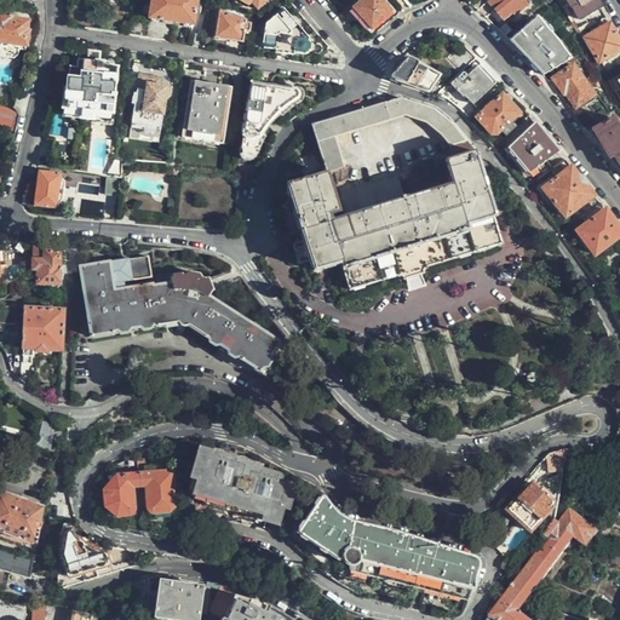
[(194,24),(197,0),(151,0),(149,18),(151,19),(153,22),(159,23),(161,21),(183,23),(184,27),(189,27),(191,24),(194,24)]
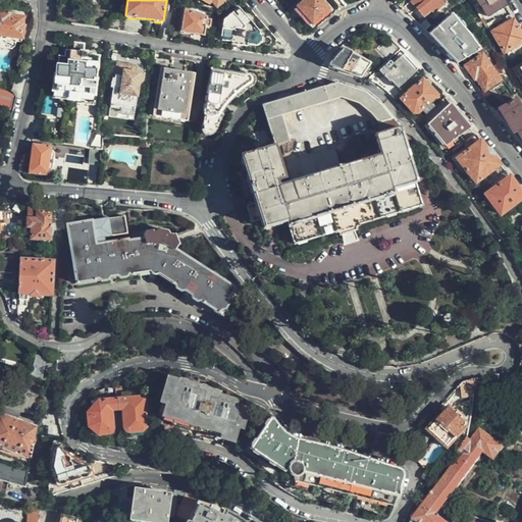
[(200,0),(209,4),(211,2),(217,8),(224,1),(224,0),(200,0)]
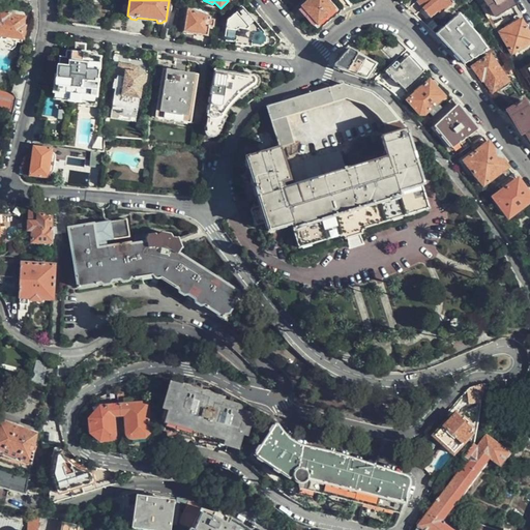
[(331,2),(329,0),(308,0),(310,1),(299,9),(305,17),(310,13),(318,24),(335,9),(329,3),(331,2)]
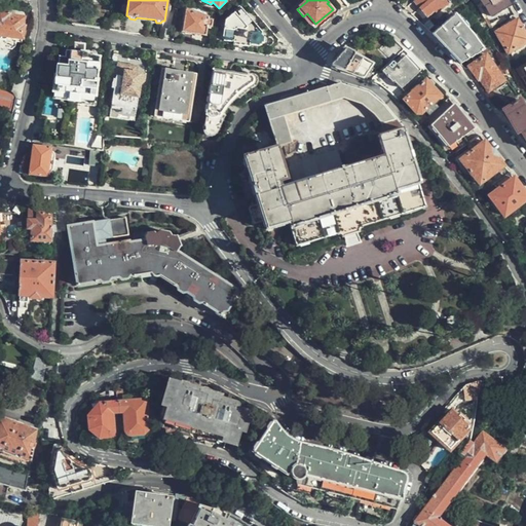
[(416,0),(406,9),(412,15),(420,9),(427,17),(435,11),(437,13),(448,4),(445,0),(416,0)]
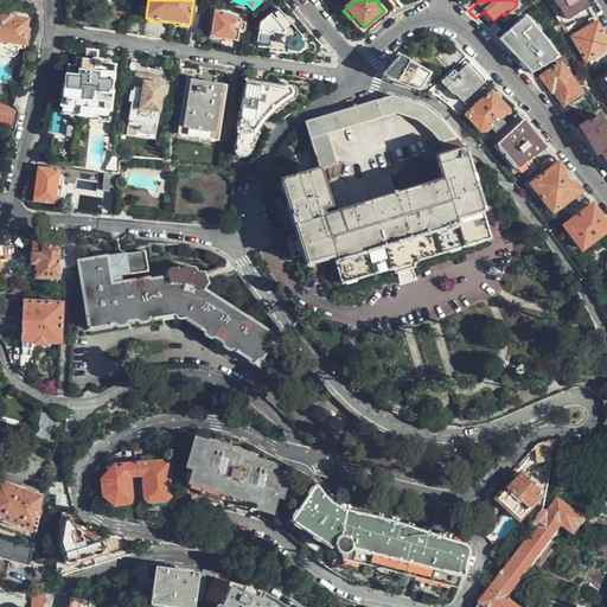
[(588,6),(583,0),(556,0),(567,18),(588,6)]
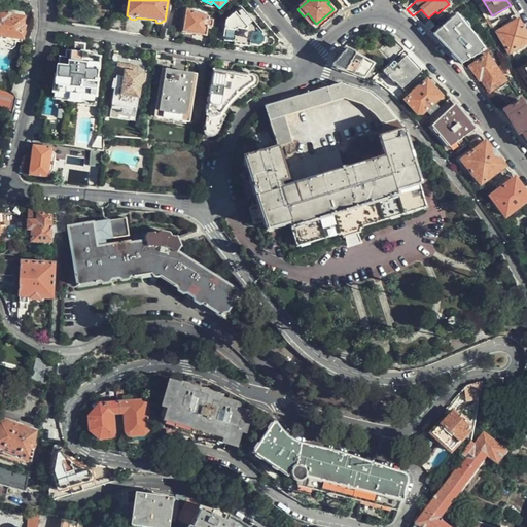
[(262,33),(241,8),(226,21),(223,39),(236,41),(236,39),(250,41),(250,43),(261,45),(264,36),(261,36),(262,33)]
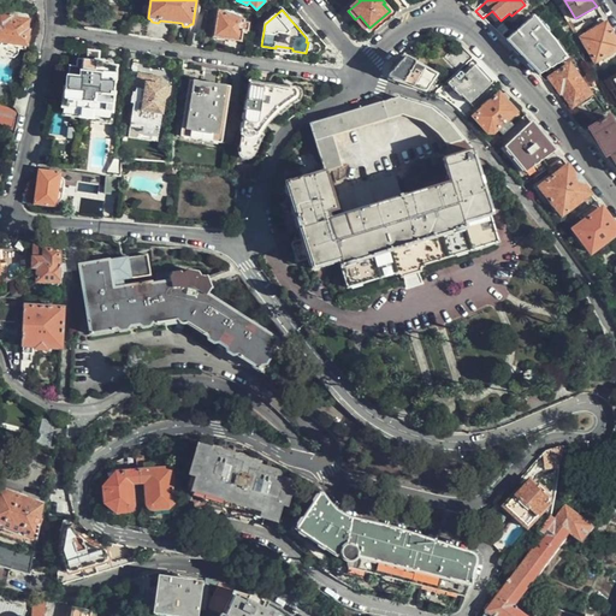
[(248,31),(248,24),(244,23),(244,21),(218,12),(215,37),(241,41),(243,31),(248,31)]
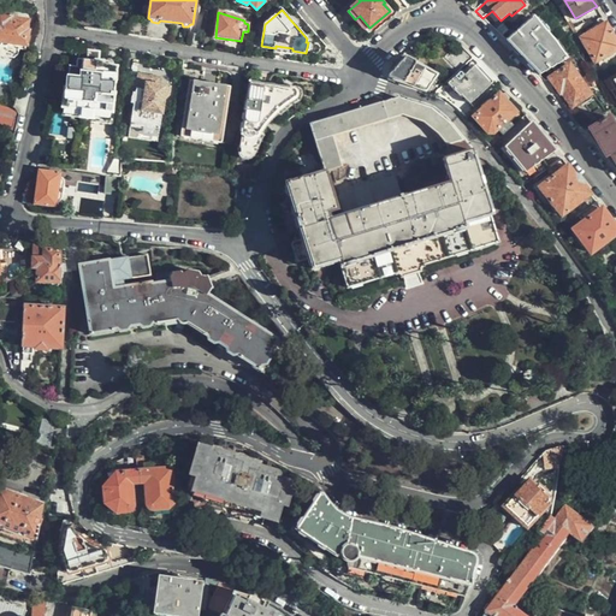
[(27,31),(28,21),(11,19),(12,16),(0,13),(0,46),(5,47),(10,43),(10,42),(25,45),(27,31)]
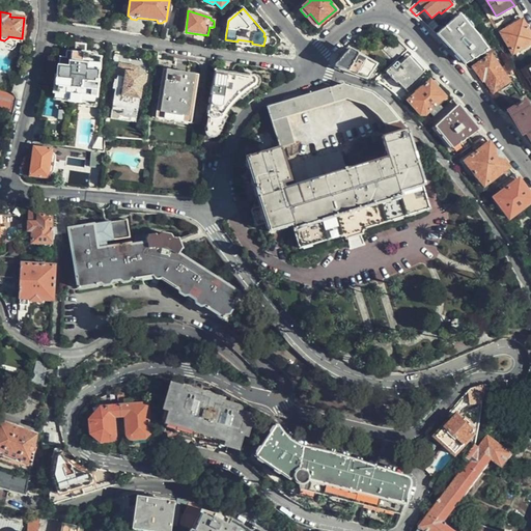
[(487,53),(455,11),(450,17),(453,22),(437,36),(452,52),(465,65),(473,61),(487,53)]
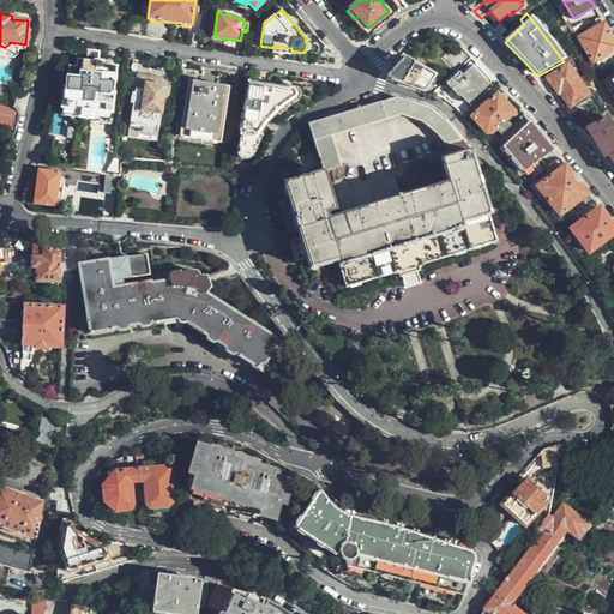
[(581,37),(603,78),(613,71),(613,40),(605,23),(581,37)]
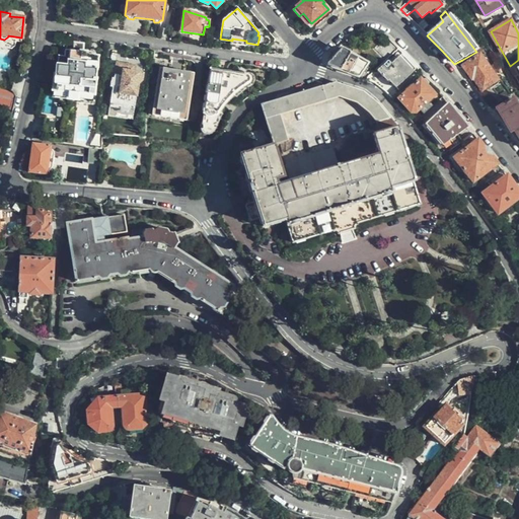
[(0,47),(11,49),(14,47),(15,42),(20,43),(21,38),(8,35),(8,36),(4,40),(0,39),(0,47)]
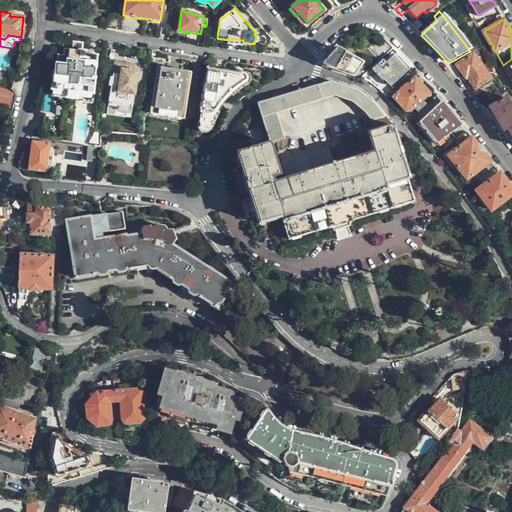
[(387,43),(381,37),(371,48),(376,54),(387,43)]
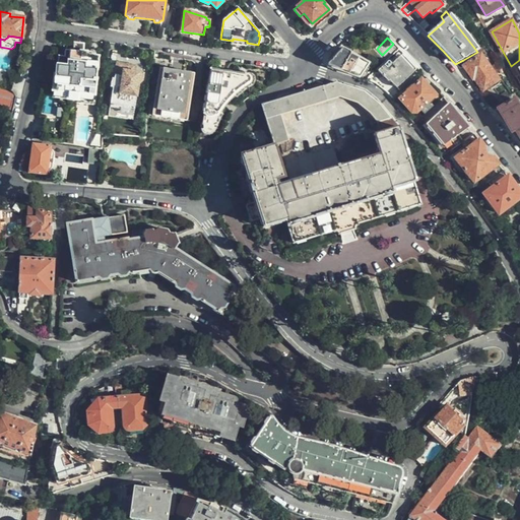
[(93,96),(99,58),(91,57),(91,53),(83,52),(84,44),(75,43),(74,51),(67,51),(66,57),(60,57),(60,65),(58,65),(58,75),(56,76),(55,91),(69,93),(69,98),(78,99),(79,94),(93,96)]
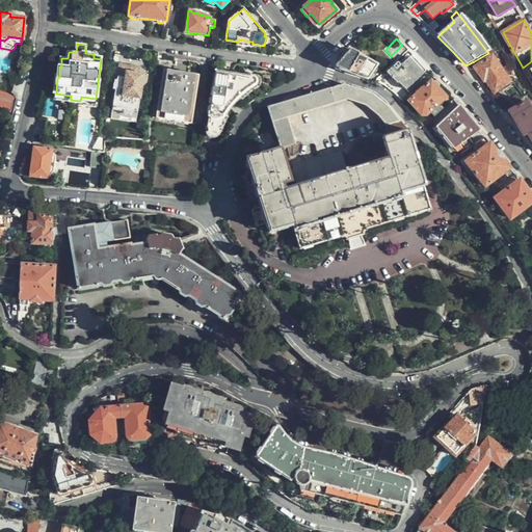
[(402,45),(391,56),(396,62),(409,51),(402,45)]
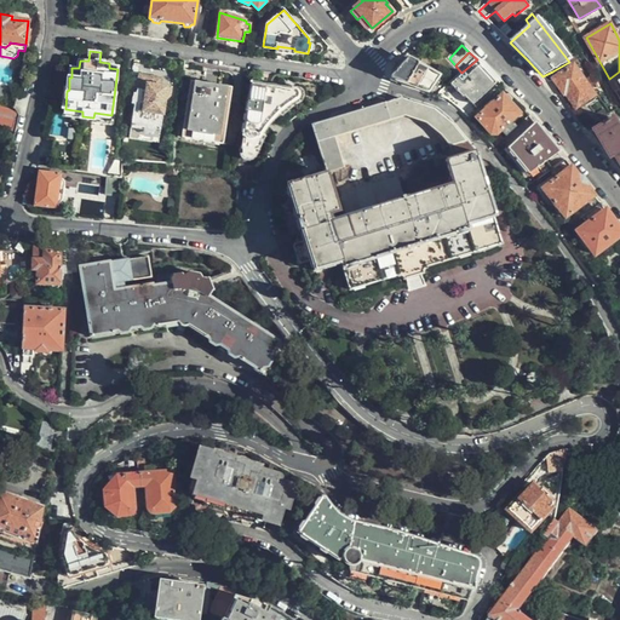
[(401,65),(399,63),(397,65),(390,79),(429,92),(440,76),(407,58),(401,65)]
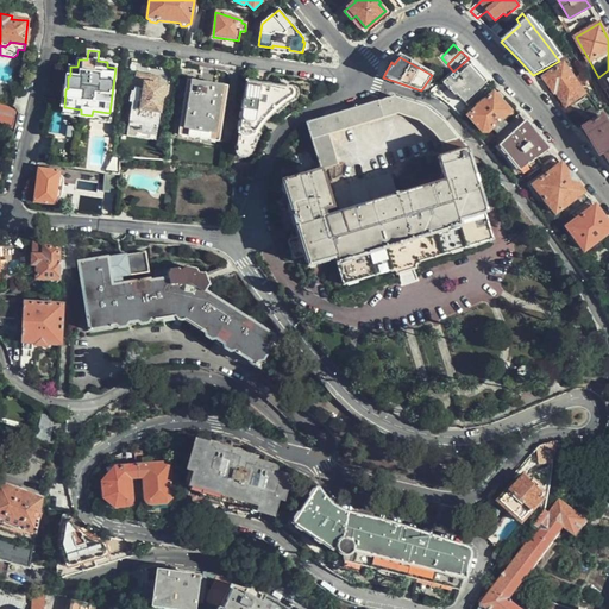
[(583,95),(576,85),(563,66),(544,79),(553,93),(556,93),(565,107),(583,95)]
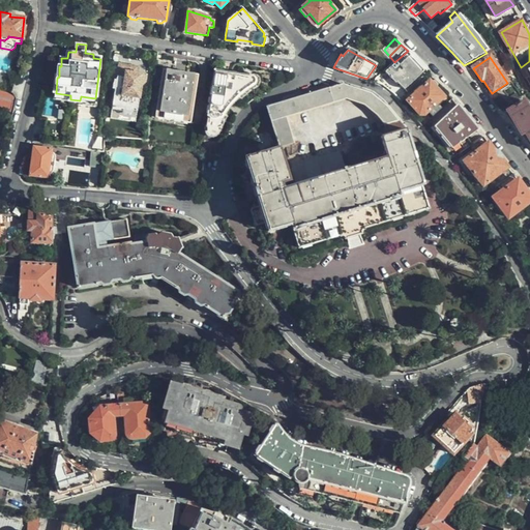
[(176,58),(174,67),(197,70),(198,61),(176,58)]
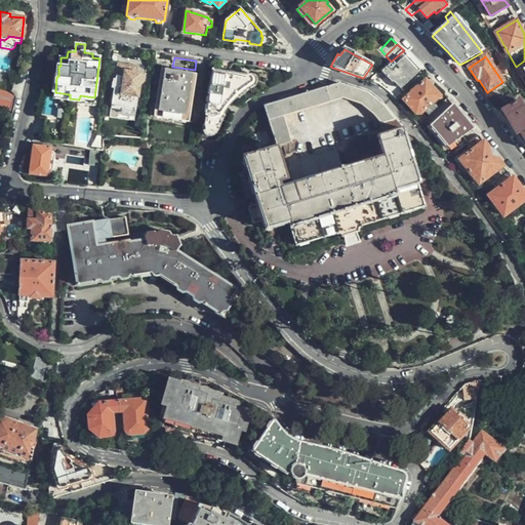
[(418,73),(404,57),(397,65),(393,62),(382,71),(393,82),(394,81),(401,88),(418,73)]
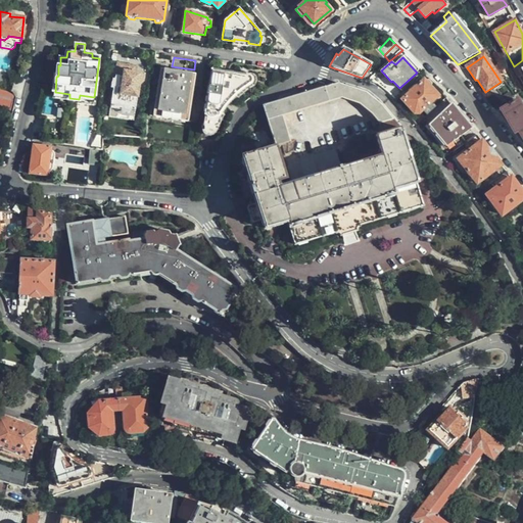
[(143,81),(145,74),(136,72),(137,65),(119,62),(116,70),(111,106),(136,110),(140,84),(143,81)]
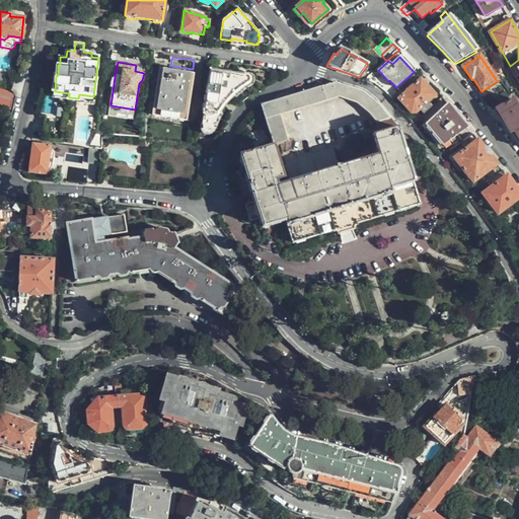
[(253,83),(255,79),(255,77),(254,75),(252,73),(249,72),(245,71),(245,72),(218,68),(218,67),(211,65),(202,126),(203,132),(208,135),(213,133),(216,131),(224,114),(222,112),(226,104),(233,97),(236,94),(237,96),(244,90),(250,86),(253,83)]
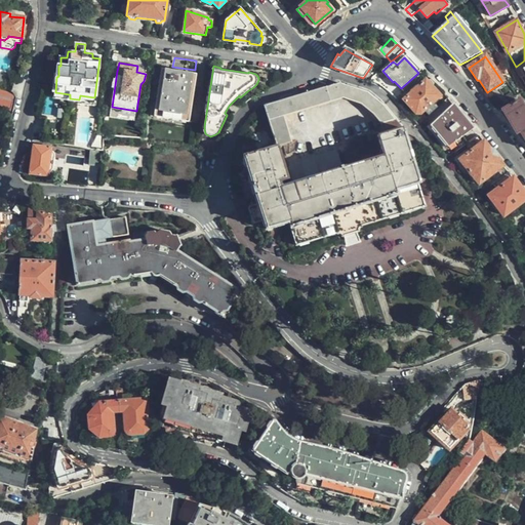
[(191,121),(198,72),(182,70),(162,67),(155,116),(191,121)]
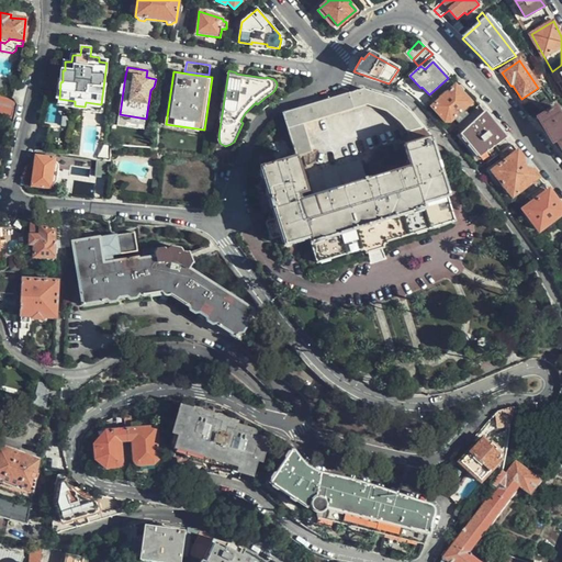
[(471,103),(456,86),(433,107),(446,121),(451,121),(471,103)]
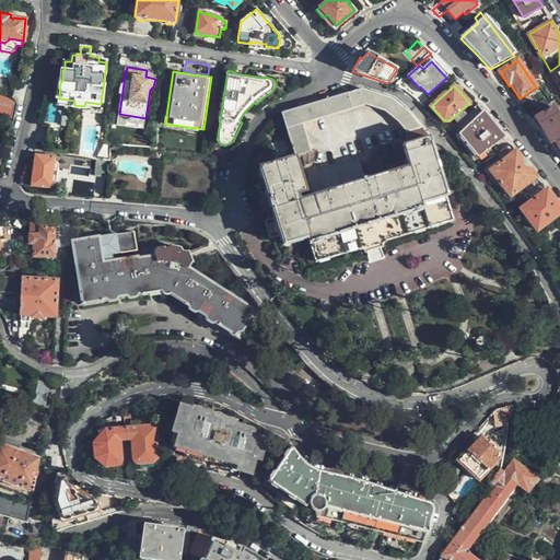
[(295,107),(281,112),(295,156),(300,155),(302,158),(307,156),(307,153),(312,152),(303,124),(325,117),(366,105),(386,111),(388,113),(399,121),(407,132),(410,141),(403,144),(408,164),(405,164),(405,167),(366,179),(360,161),(311,175),(308,181),(311,189),(306,190),(294,156),(281,161),(279,156),(273,158),(275,163),(259,167),(264,179),(275,218),(265,221),(267,230),(270,238),(280,236),(283,244),(307,237),(310,238),(316,260),(360,248),(363,251),(364,252),(383,246),(382,244),(385,242),(454,219),(451,210),(429,138),(428,137),(424,131),(409,112),(394,98),(362,88),(352,91),(327,98),(295,107)]
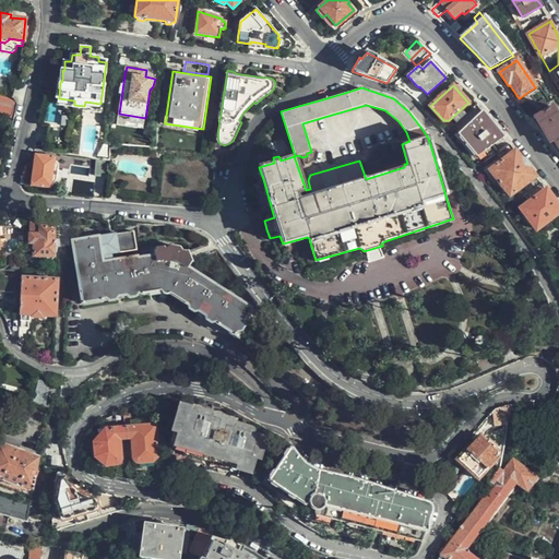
[(551,107),(533,118),(540,130),(543,129),(550,143),(552,142),(558,153),(558,116),(556,114),(551,107)]
